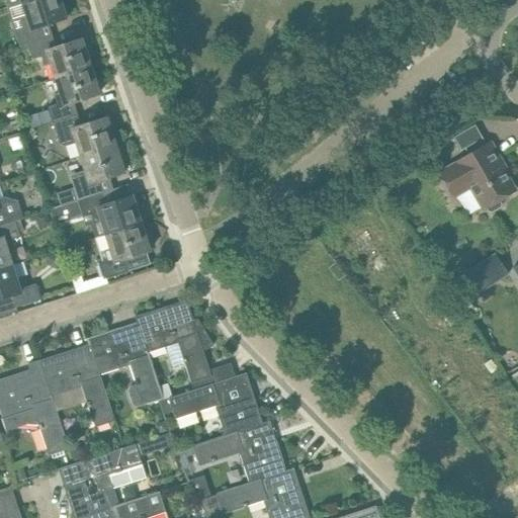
[(20,16),(24,27),(15,30),(20,46),(28,44),(45,37),(40,26),(67,18),(61,0),(25,0),(23,1),(27,14),(20,16)]
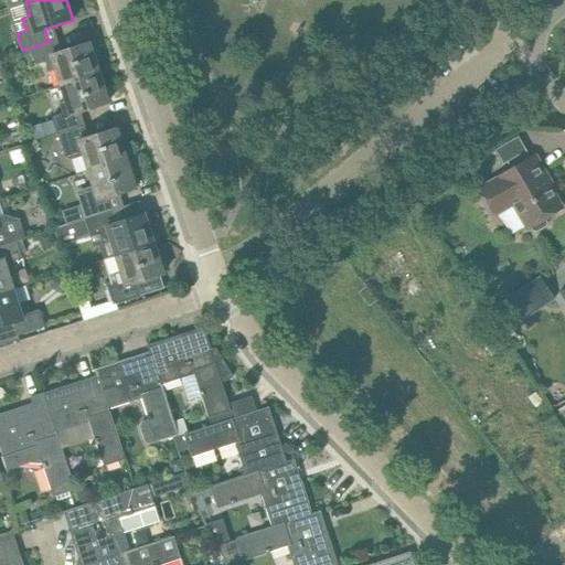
[(36,64),(46,61),(50,71),(55,68),(61,84),(99,72),(89,42),(61,51),(56,39),(49,41),(31,48),(36,64)]
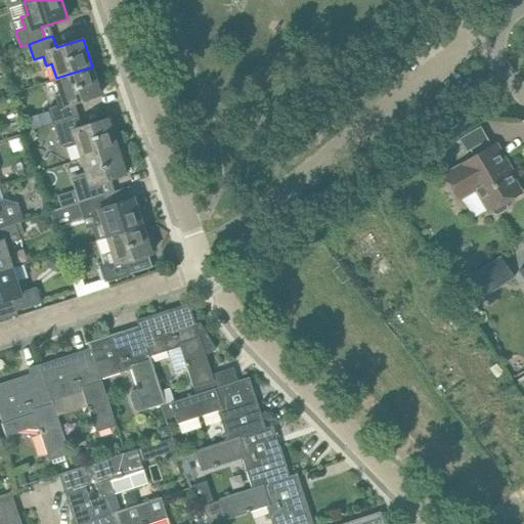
[(61,91),(55,93),(58,103),(48,107),(53,123),(78,115),(75,103),(101,95),(92,67),(56,78),(61,91)]
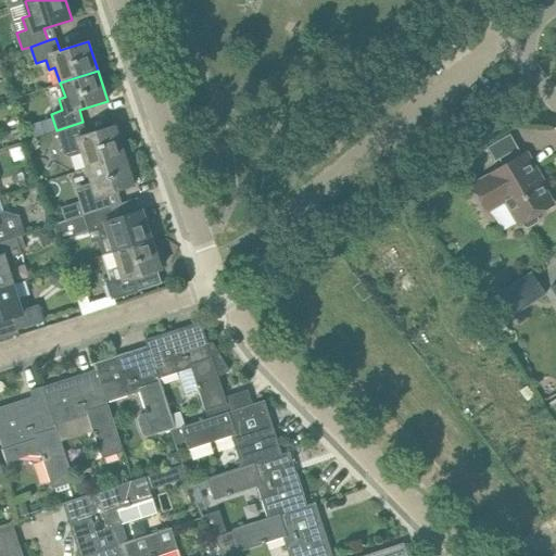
[(57,130),(66,158),(81,152),(87,167),(125,155),(115,125),(87,135),(83,122),(57,130)]
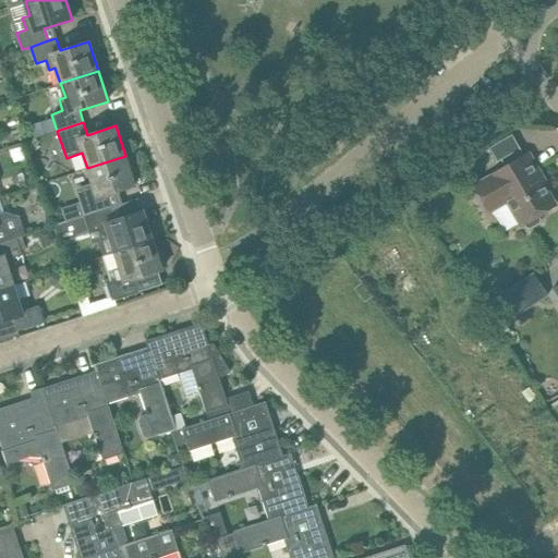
[(506,165),(526,153),(514,133),(495,145),(506,165)]
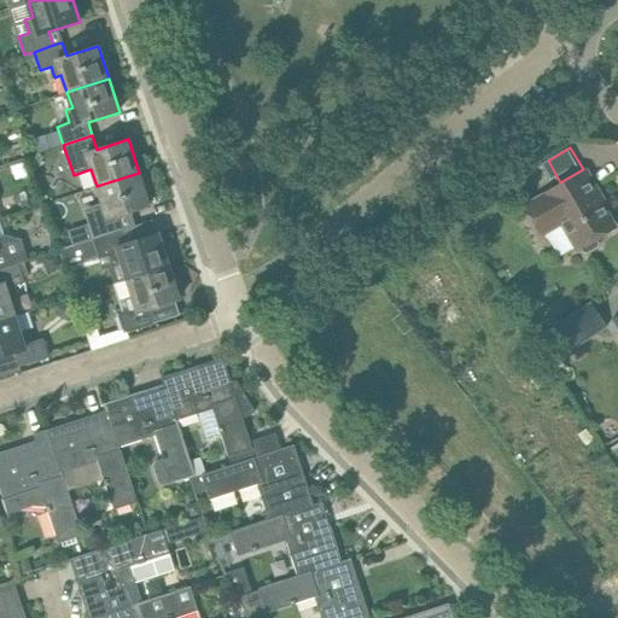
[(586,169),(566,180),(544,193),(544,194),(524,207),(541,234),(561,222),(577,250),(581,248),(583,252),(587,254),(598,248),(599,243),(596,238),(614,227),(602,205),(600,205),(592,192),(598,190),(586,169)]
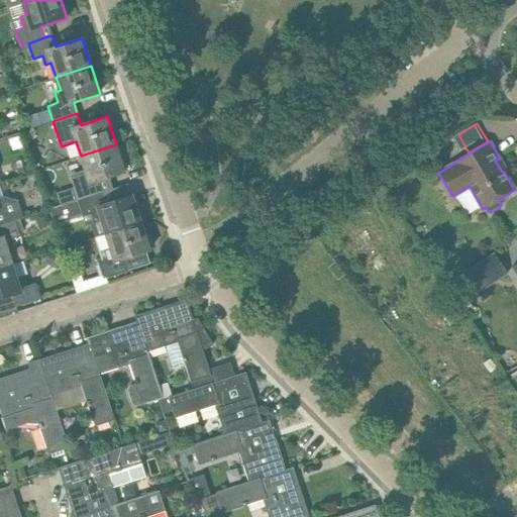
[(86,168),(80,170),(83,180),(74,183),(79,200),(103,192),(99,180),(125,172),(116,144),(81,156),(86,168)]
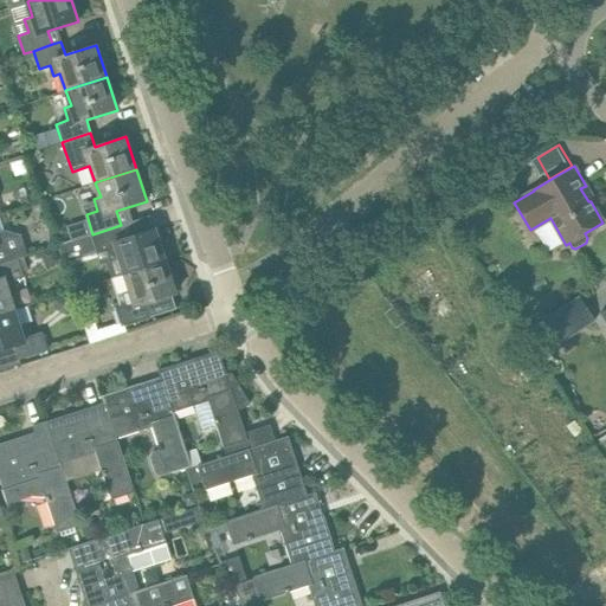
[(0,263),(18,258),(27,256),(20,234),(4,230),(0,218),(0,263)]
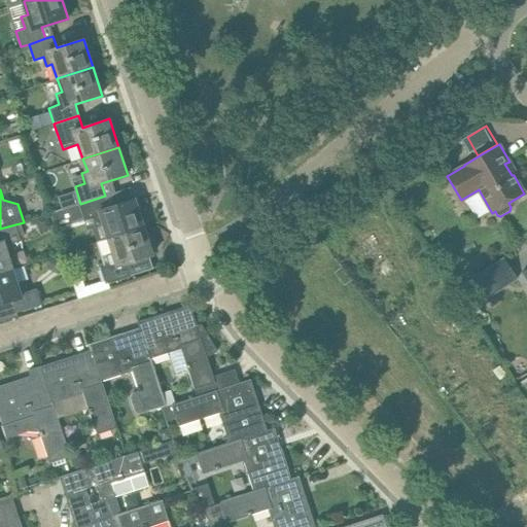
[(94,214),(97,224),(103,222),(108,239),(144,227),(135,199),(108,207),(105,196),(80,204),(56,212),(60,226),(85,218),(85,217),(94,214)]
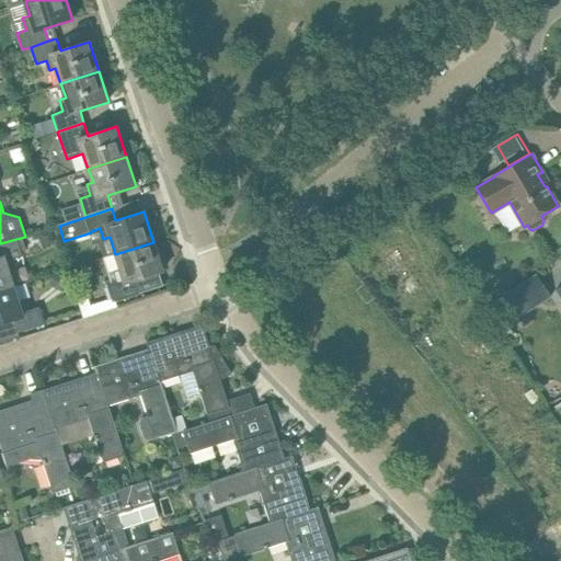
[(50,230),(38,235),(41,241),(49,245),(55,243),(50,230)]
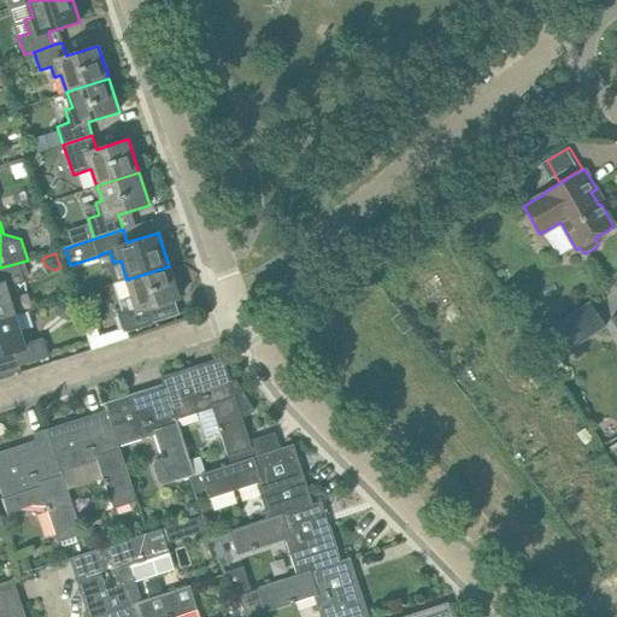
[(18,263),(0,268),(0,319),(17,316),(11,297),(17,295),(13,283),(24,280),(18,263)]
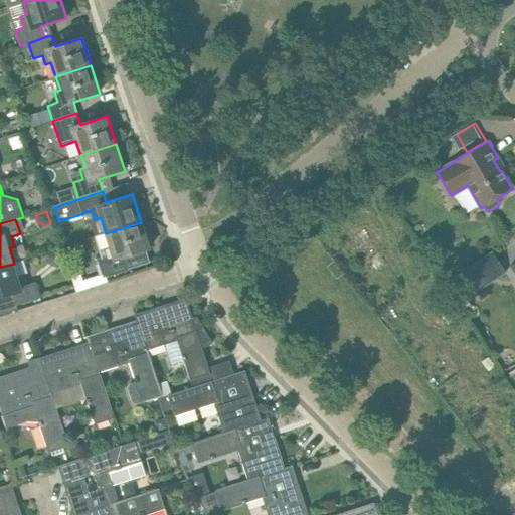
[(106,233),(110,244),(104,247),(107,256),(98,261),(103,277),(128,269),(124,258),(150,248),(141,222),(106,233)]
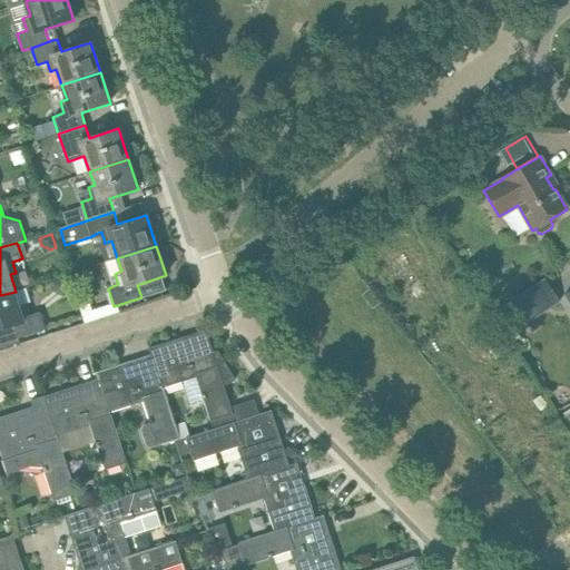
[(560,301),(546,277),(503,306),(518,328),(560,301)]
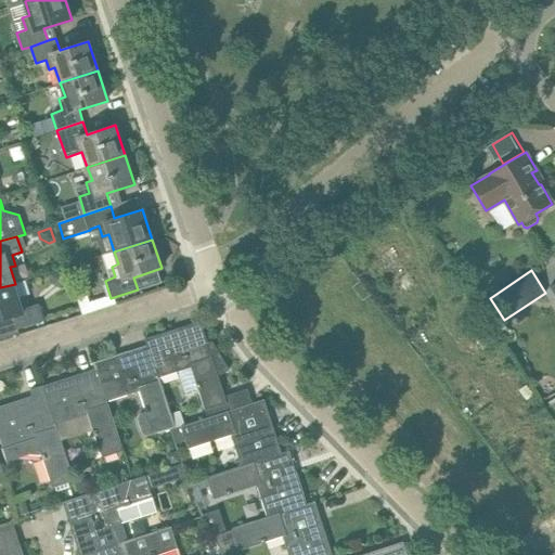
[(0,320),(13,317),(17,328),(43,321),(38,304),(28,307),(25,297),(20,298),(15,284),(0,287),(0,320)]
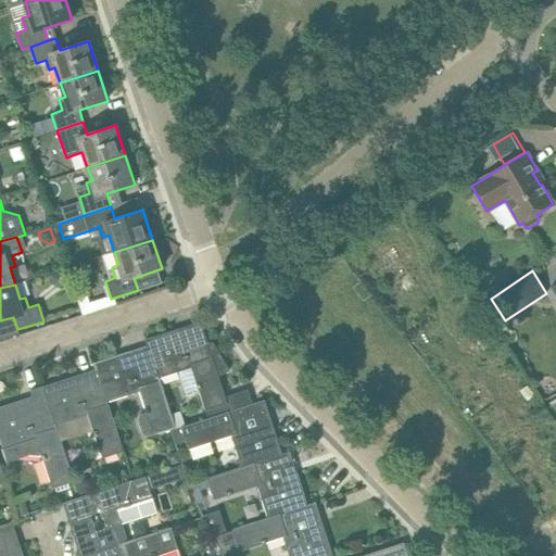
[(200,321),(199,321),(200,326),(182,331),(181,328),(144,339),(147,345),(159,377),(191,367),(206,411),(209,417),(229,411),(218,376),(229,368),(212,341),(207,343),(200,321)]
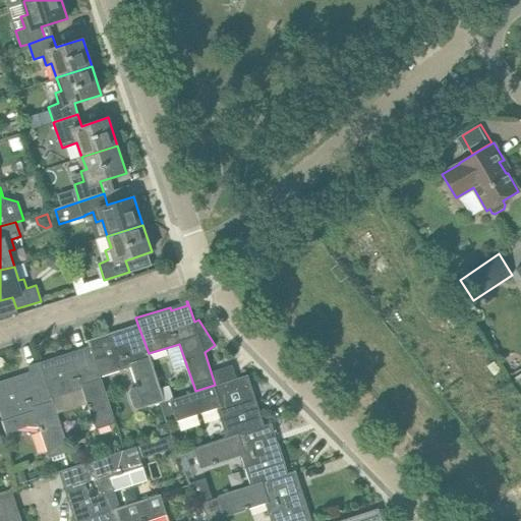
[(88,340),(89,346),(100,377),(102,375),(131,365),(137,387),(131,389),(129,393),(133,406),(137,409),(161,402),(164,401),(149,353),(137,324),(127,328),(128,331),(122,333),(121,329),(88,340)]
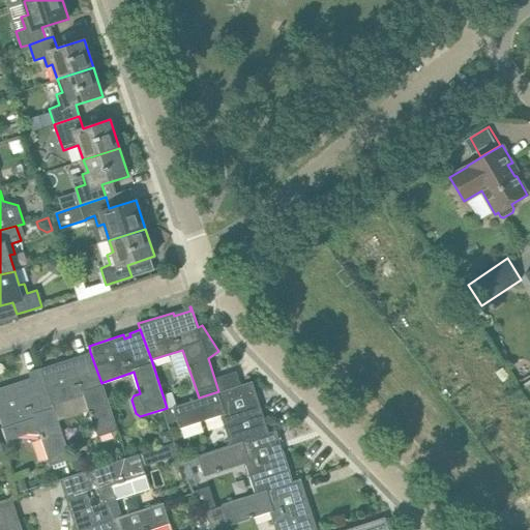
[(101,383),(90,352),(40,367),(53,405),(84,394),(97,436),(118,429),(104,382),(101,383)]
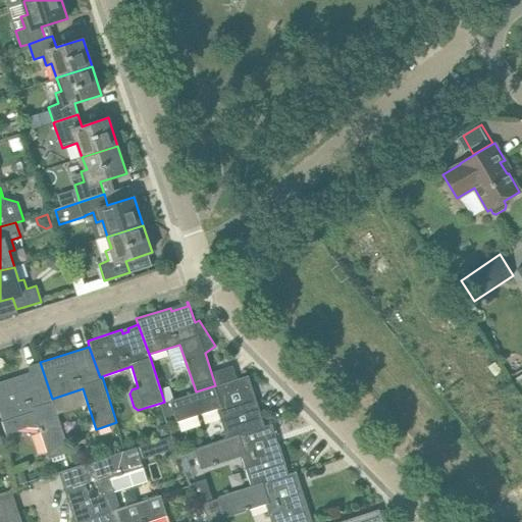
[(29,426),(40,428),(49,458),(69,452),(52,399),(40,362),(28,366),(32,376),(25,377),(24,374),(0,381),(0,412),(3,422),(6,433),(29,426)]
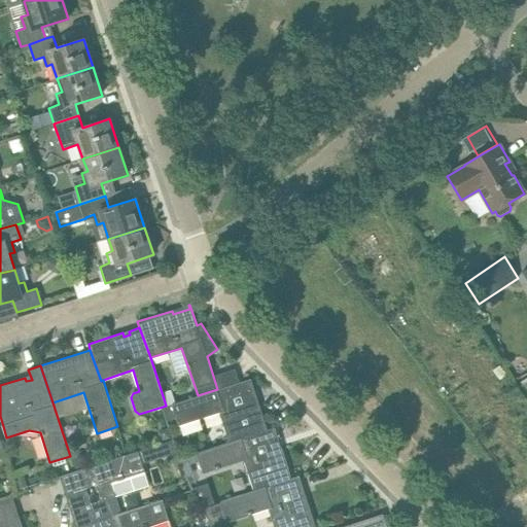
[(505,375),(499,366),(493,371),(499,380),(505,375)]
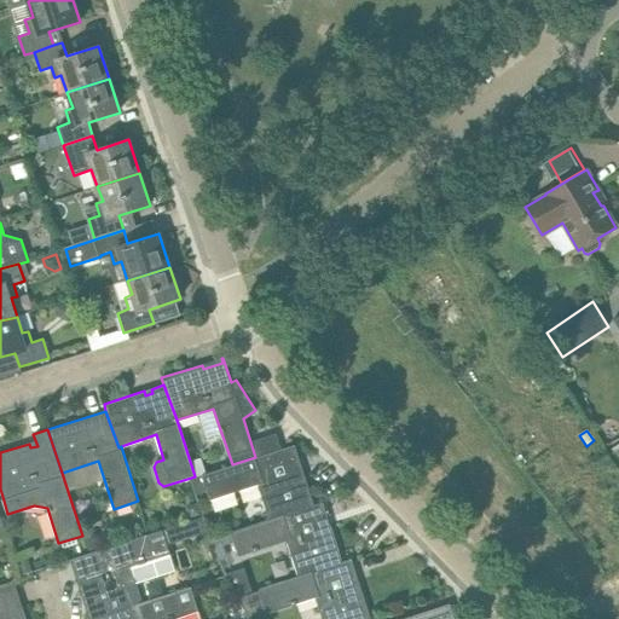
[(232,464),(202,475),(207,491),(210,499),(259,484),(270,519),(270,520),(313,505),(294,445),(255,457),(232,464)]
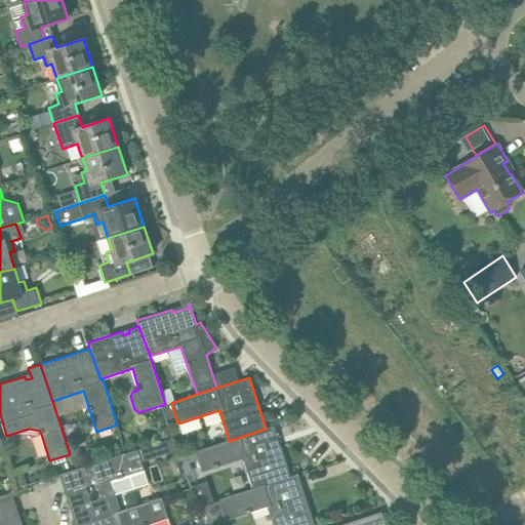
[(165,404),(162,405),(166,419),(175,416),(171,403),(171,402),(165,404)]
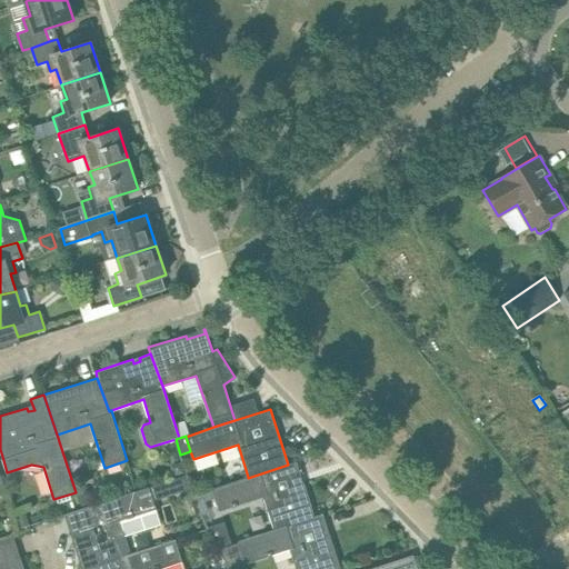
[(212,488),(220,510),(263,496),(275,530),(313,517),(296,461),(288,465),(248,478),(248,477),(212,488)]
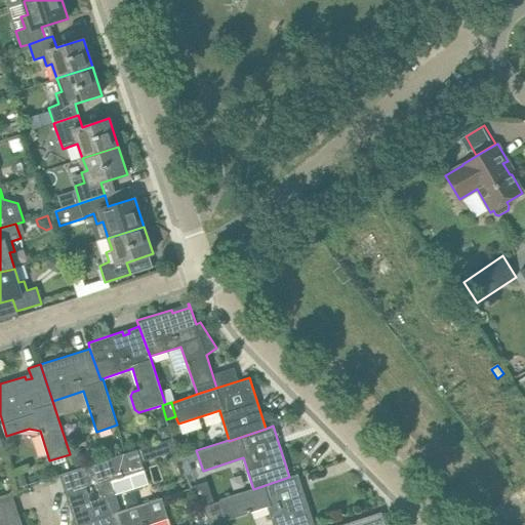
[(162,430),(159,436),(160,440),(169,438),(167,429),(162,430)]
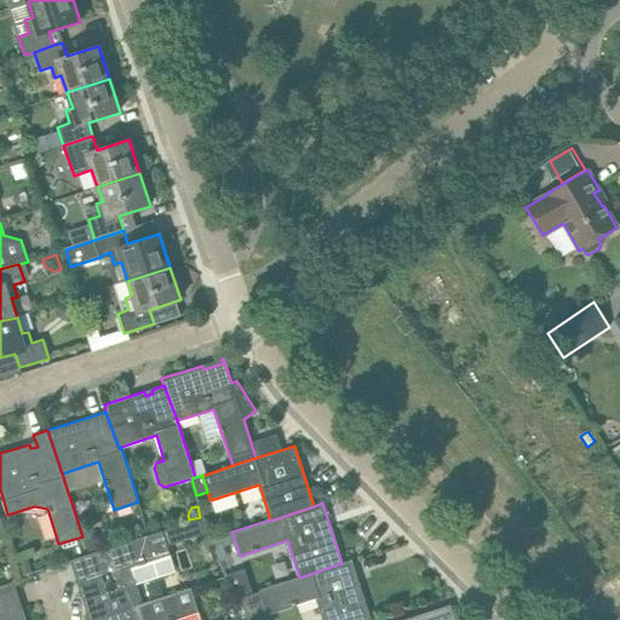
[(81,581),(76,583),(89,619),(96,619),(103,618),(103,615),(132,607),(126,586),(174,570),(161,530),(92,552),(70,561),(70,562),(75,561),(81,581)]
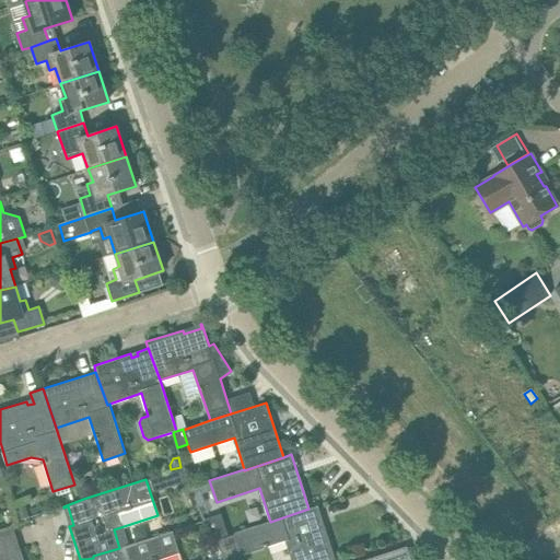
[(225,559),(241,555),(286,540),(291,559),(335,559),(317,505),(308,509),(270,522),(214,539),(225,559)]
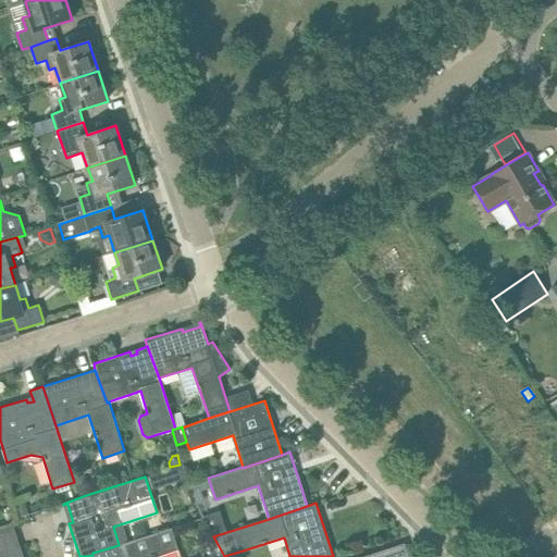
[(0,556),(23,556),(19,545),(15,546),(10,529),(13,527),(13,525),(0,529),(0,556)]
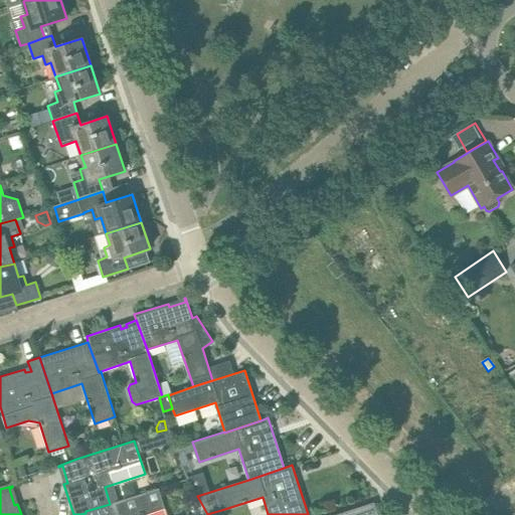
[(86,514),(149,514),(149,513),(164,508),(158,488),(110,504),(86,511),(86,513),(86,514)]
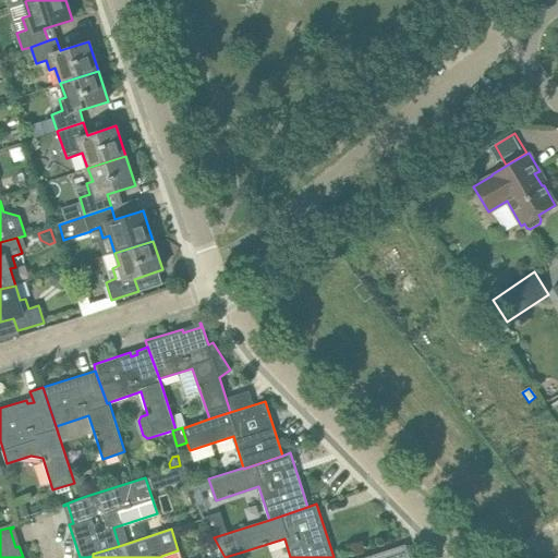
[(410,557),(405,544),(362,557),(410,557)]
